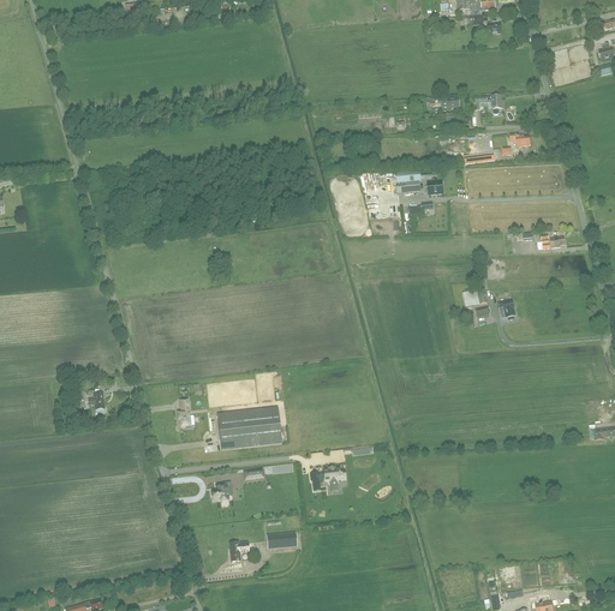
[(604,27),(614,24),(614,16),(603,19),(604,27)]
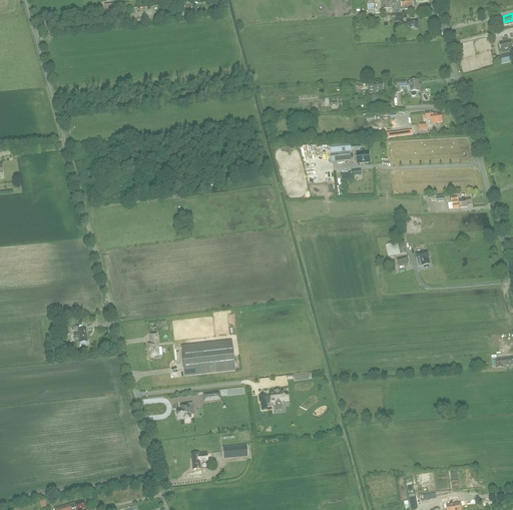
[(418,17),(407,18),(407,27),(419,26),(418,17)]
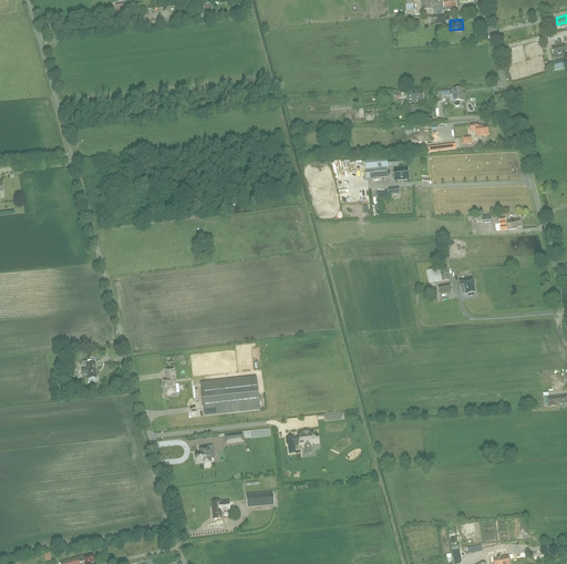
[(556,44),(553,44),(555,54),(563,53),(562,52),(565,51),(565,48),(566,48),(565,44),(564,44),(564,42),(563,42),(562,38),(556,39),(556,42),(556,44)]
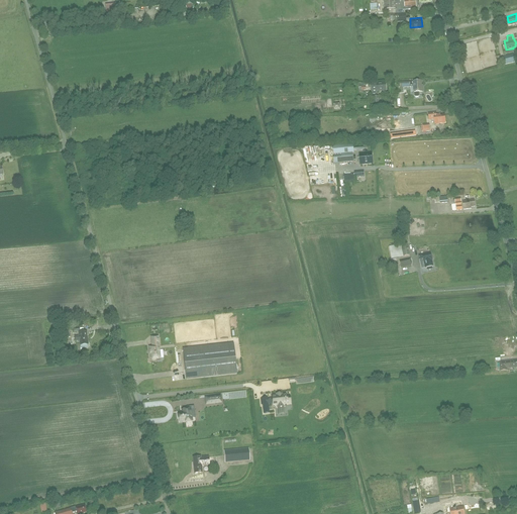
[(503,61),(515,58),(514,52),(501,55),(503,61)]
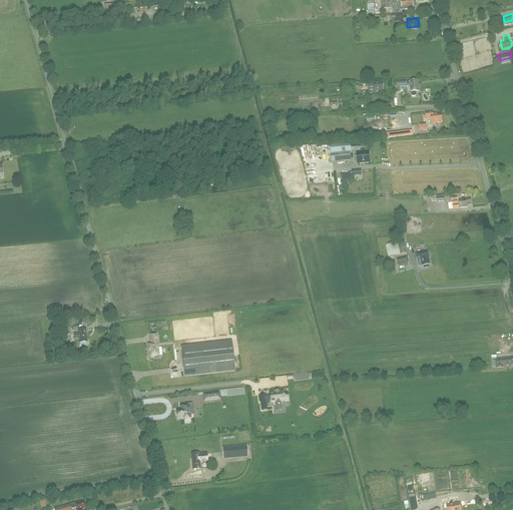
[(482,57),(486,61),(491,57),(486,53),(482,57)]
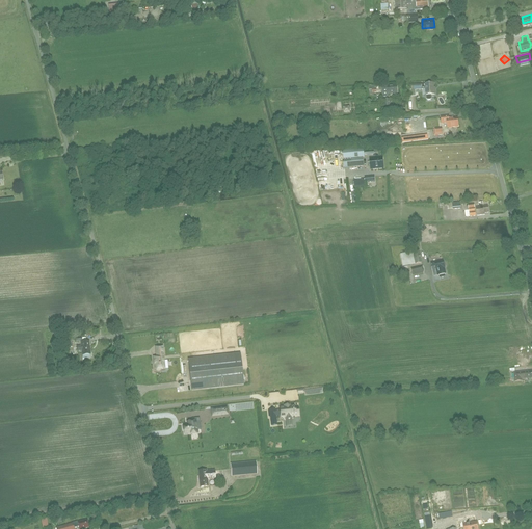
[(426,93),(426,96),(427,97),(430,97),(431,96),(431,91),(435,91),(435,86),(434,87),(433,80),(425,81),(421,81),(411,82),(411,87),(422,86),(426,86),(426,93)]
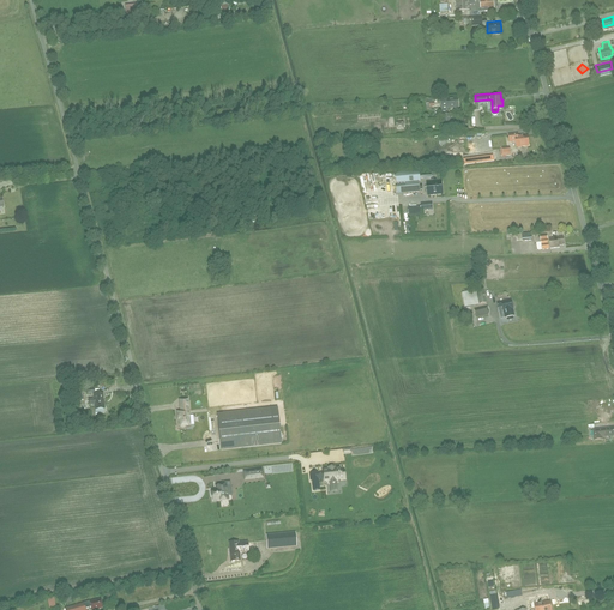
[(446,106),(458,104),(458,96),(446,96),(446,106)]
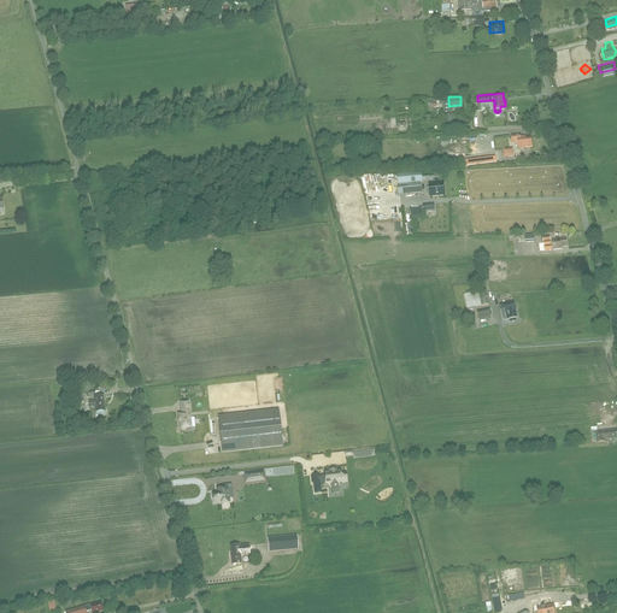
[(519,145),(532,143),(530,134),(521,135),(521,131),(511,133),(512,140),(516,139),(516,137),(518,136),(519,145)]
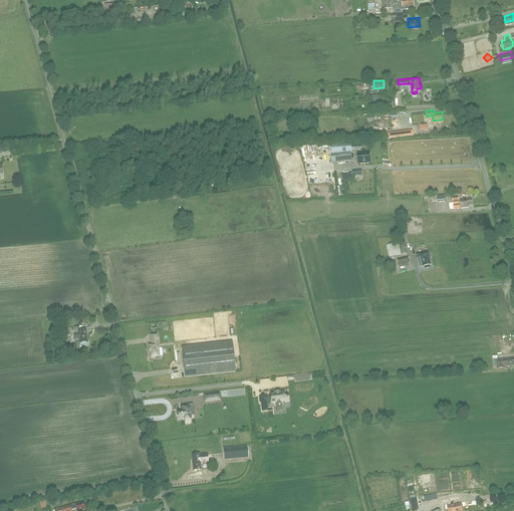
[(388,129),(389,136),(414,133),(413,125),(388,129)]
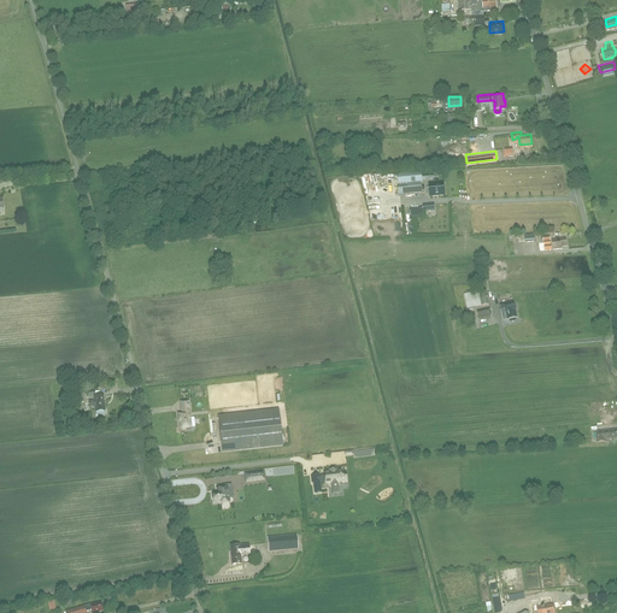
[(422,171),(421,169),(407,170),(398,171),(399,181),(407,181),(409,183),(399,183),(399,192),(409,190),(422,189),(419,177),(422,176),(422,171)]
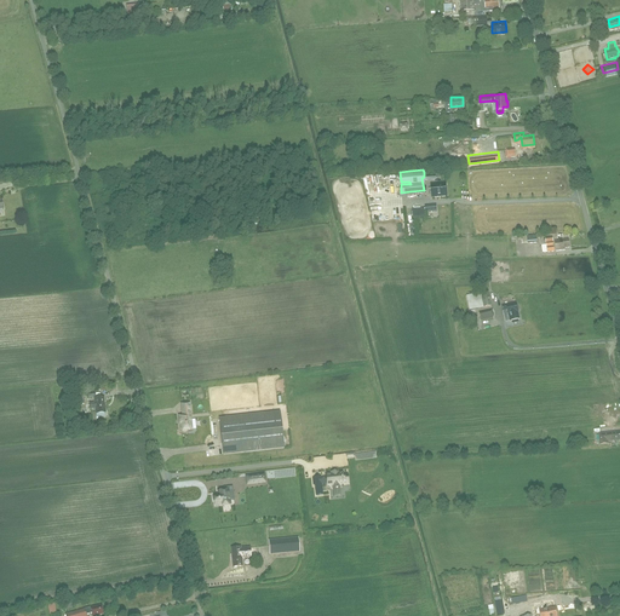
[(432,194),(447,193),(446,179),(431,180),(432,194)]
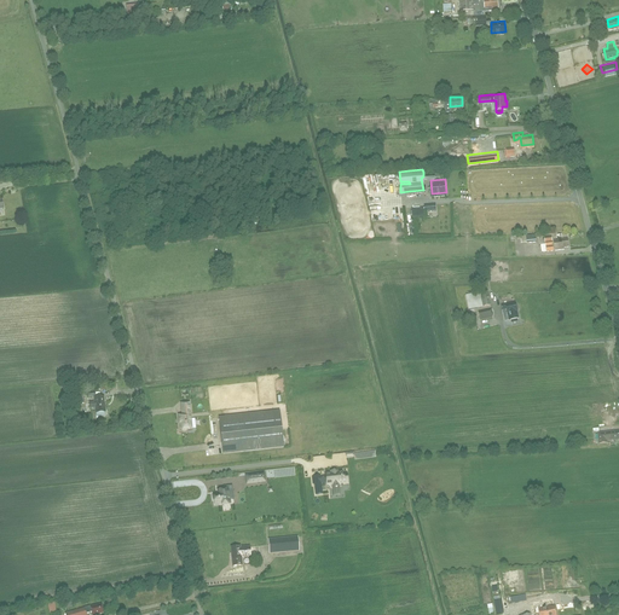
[(559,231),(560,236),(557,236),(557,237),(554,238),(555,248),(563,247),(563,244),(568,243),(567,235),(562,236),(561,231),(559,231)]
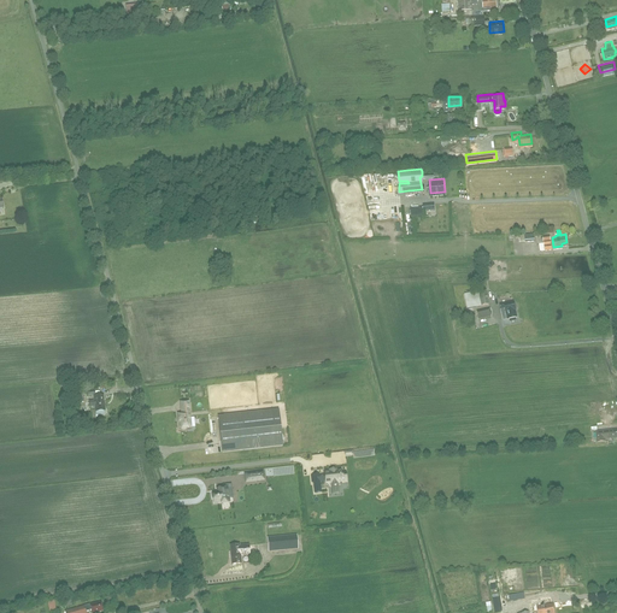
[(468,306),(481,302),(489,301),(486,287),(479,288),(464,292),(468,306)]
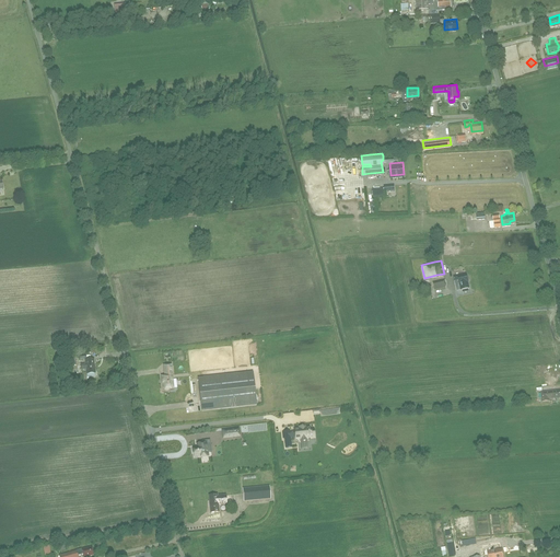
[(468,286),(468,283),(467,279),(468,279),(466,271),(457,274),(457,273),(454,274),(454,278),(458,277),(459,281),(461,287),(468,286)]
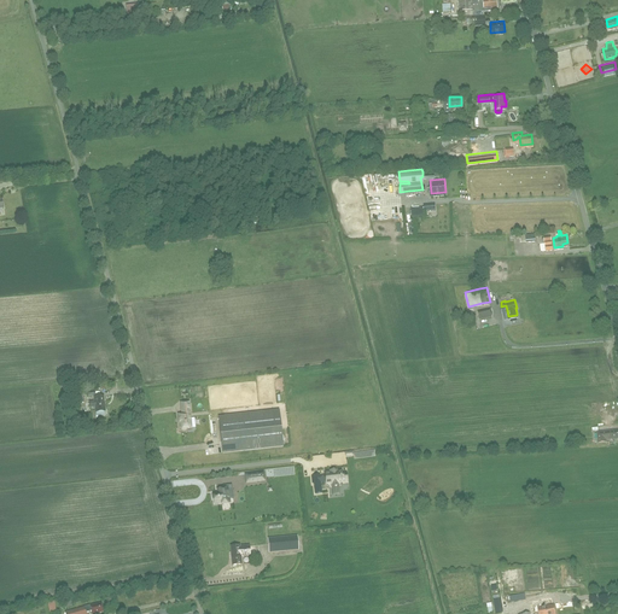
[(479,316),(491,314),(490,304),(477,308),(479,316)]
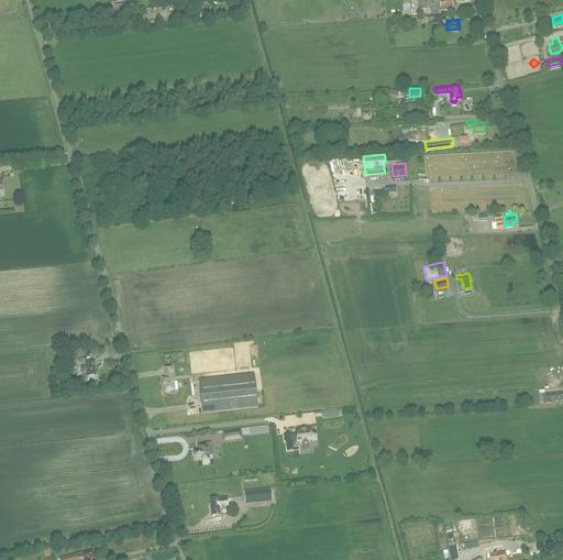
[(95,358),(86,359),(86,363),(81,364),(81,369),(87,369),(87,373),(96,372),(95,358)]
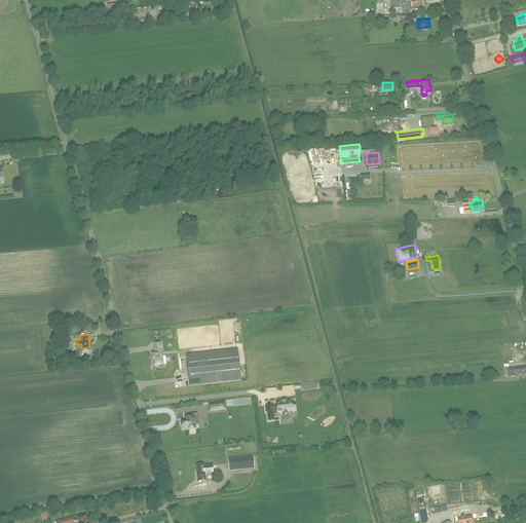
[(154,363),(155,364),(158,364),(158,363),(162,362),(160,339),(154,340),(155,349),(152,350),(152,356),(153,356),(154,363)]
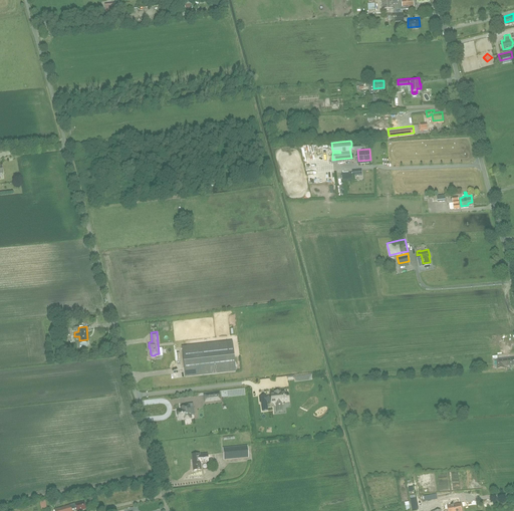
[(182,344),(185,374),(235,368),(232,338),(182,344)]
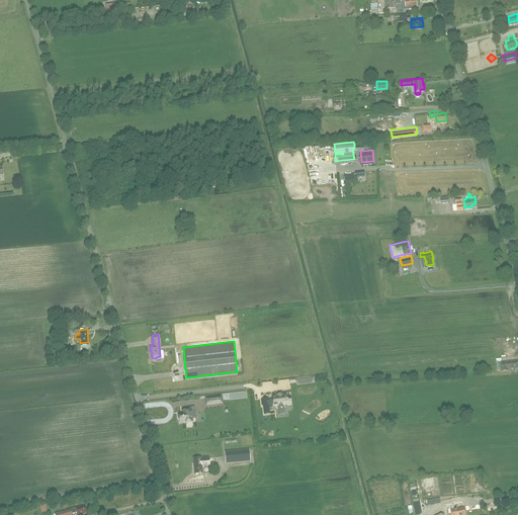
[(517,358),(500,360),(500,361),(501,369),(509,368),(508,366),(517,364),(517,358)]
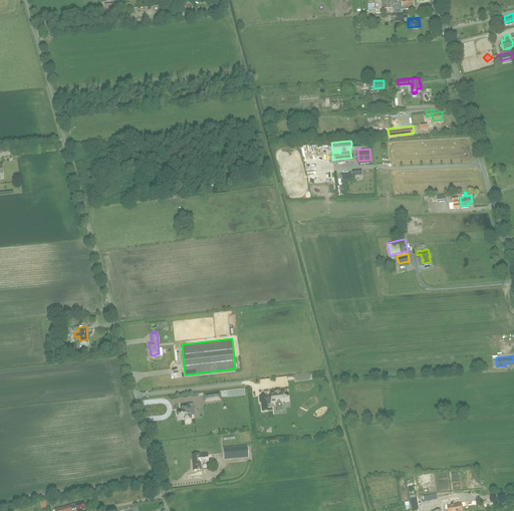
[(287,391),(285,392),(284,390),(280,391),(280,390),(275,391),(270,392),(271,401),(276,400),(277,404),(277,409),(281,409),(281,403),(280,400),(288,399),(287,391)]
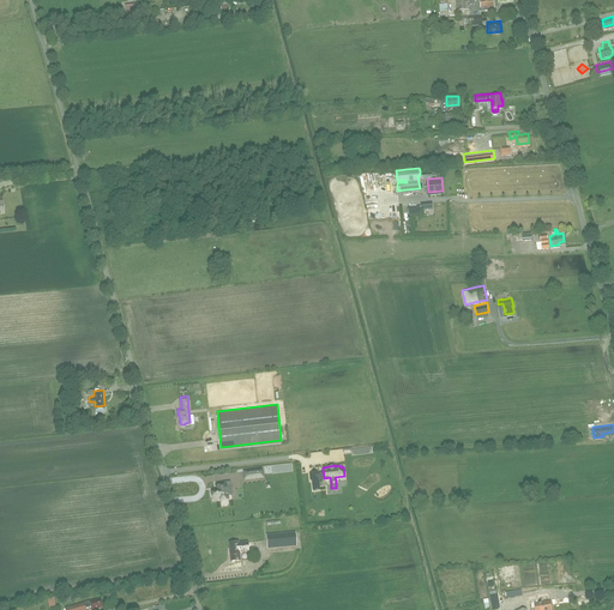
[(262,466),(252,467),(253,476),(258,475),(258,472),(263,471),(262,466)]
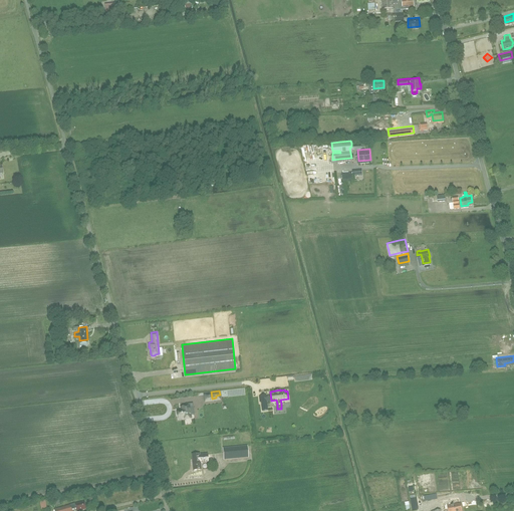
[(266,394),(266,393),(259,394),(260,400),(261,400),(262,409),(265,409),(267,408),(266,399),(270,399),(269,394),(266,394)]
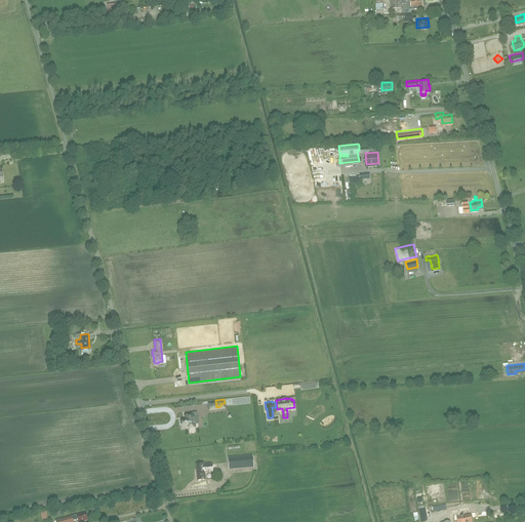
[(189,425),(189,422),(198,420),(197,409),(190,410),(190,412),(185,413),(185,416),(182,416),(182,418),(180,418),(180,422),(182,422),(183,426),(189,425)]
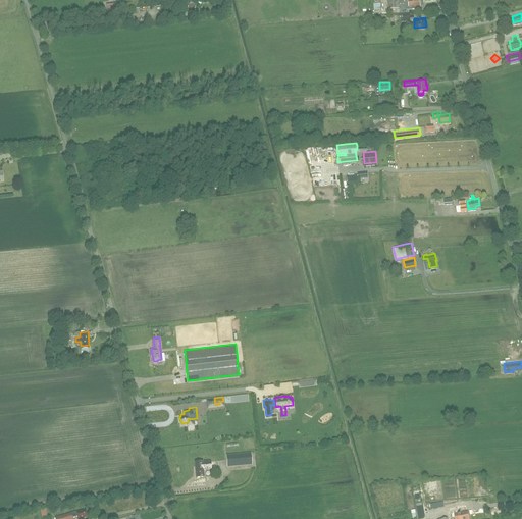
[(330,424),(330,417),(314,418),(314,420),(310,420),(310,426),(330,424)]
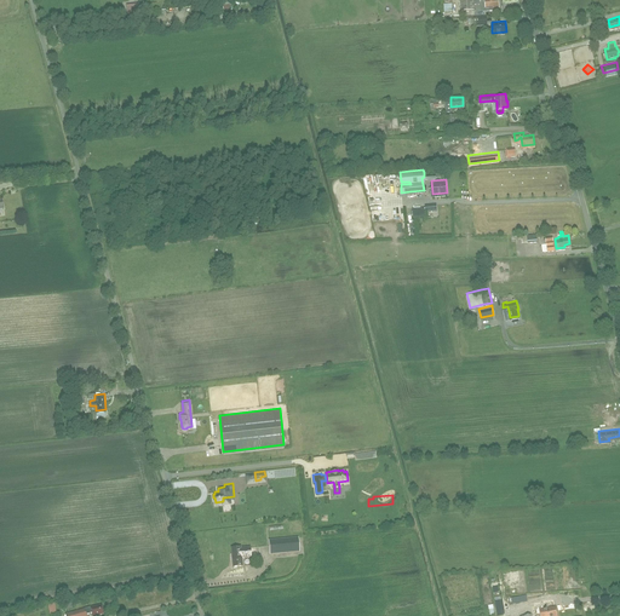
[(297,514),(298,527),(316,525),(315,519),(320,519),(319,513),(316,514),(316,513),(308,513),(306,505),(297,506),(298,511),(302,511),(302,514),(297,514)]
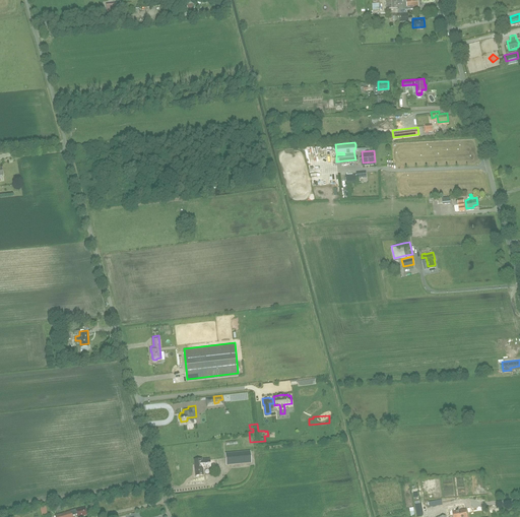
[(226,462),(251,460),(250,448),(225,451),(226,462)]
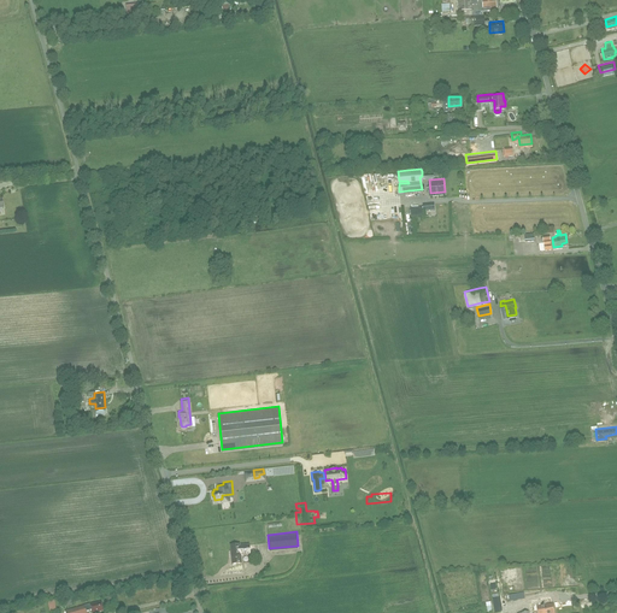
[(240,552),(250,550),(248,542),(240,542),(240,541),(230,542),(231,561),(241,560),(240,552)]
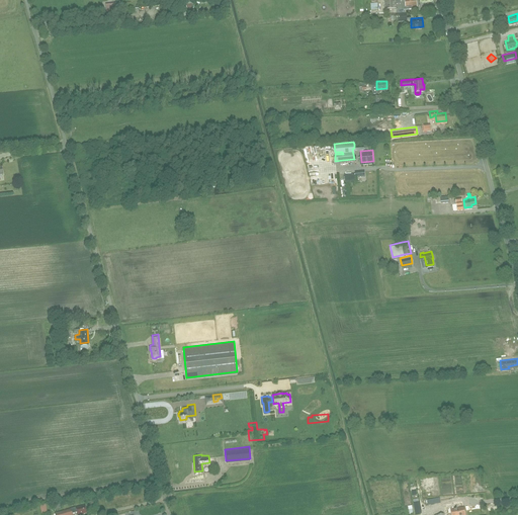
[(454,502),(445,504),(446,510),(445,510),(446,513),(451,512),(451,514),(458,514),(466,514),(464,504),(462,505),(461,501),(457,502),(455,502),(454,502)]
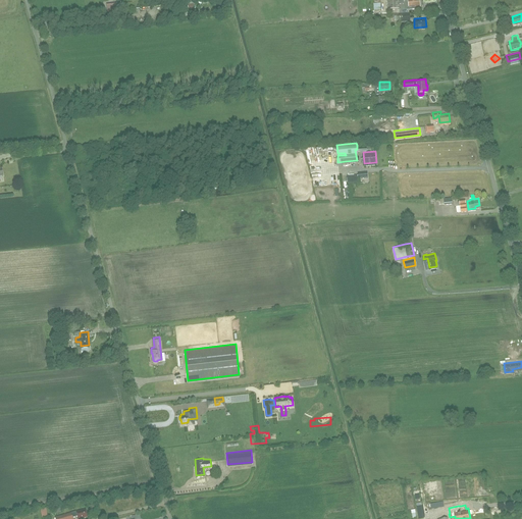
[(79,517),(87,514),(85,507),(76,509),(75,509),(55,514),(56,518),(69,518),(73,518),(72,515),(77,514),(79,517)]
